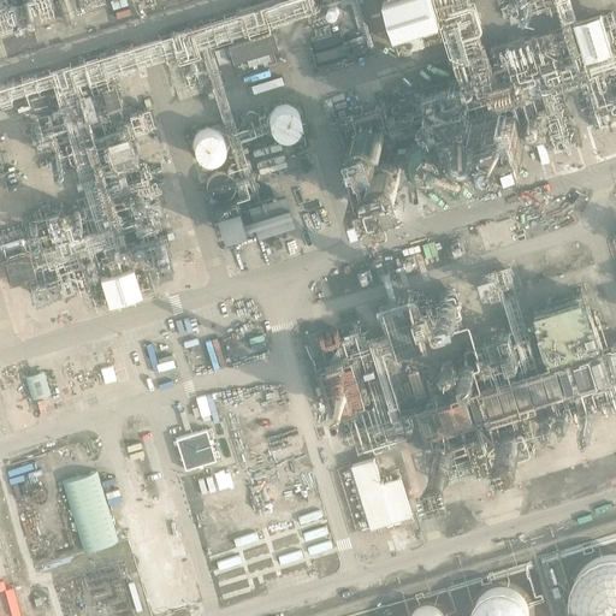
[(125,0),(110,0),(112,9),(113,9),(114,10),(128,6),(125,0)]
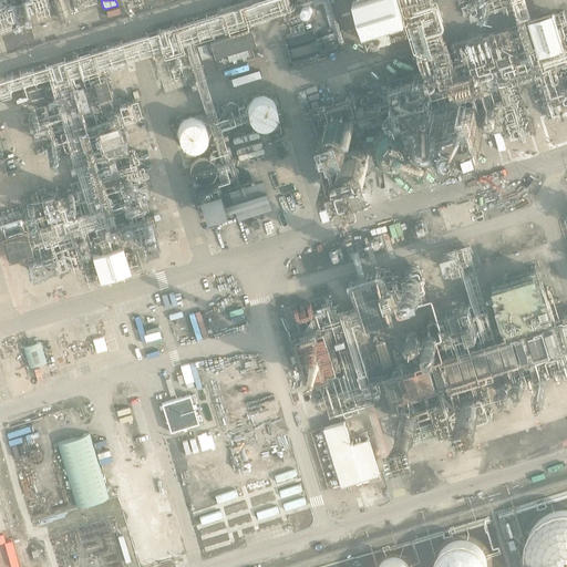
[(405,18),(399,0),(354,0),(364,31),(405,18)]
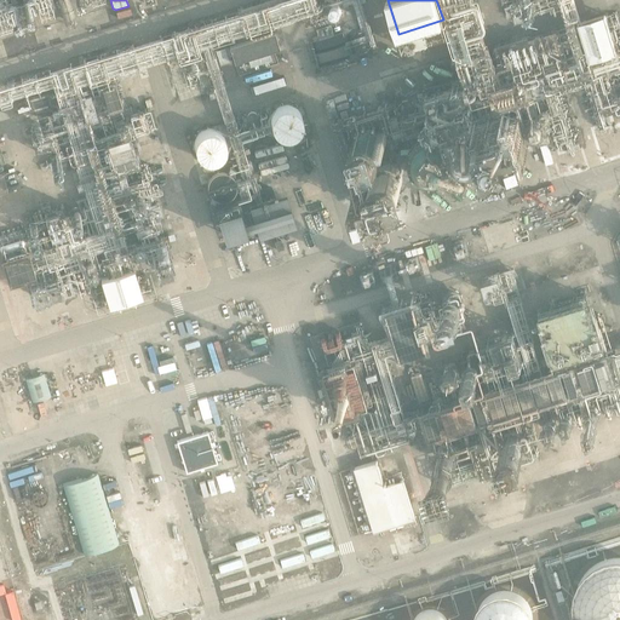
[(606,11),(579,18),(591,57),(618,49),(606,11)]
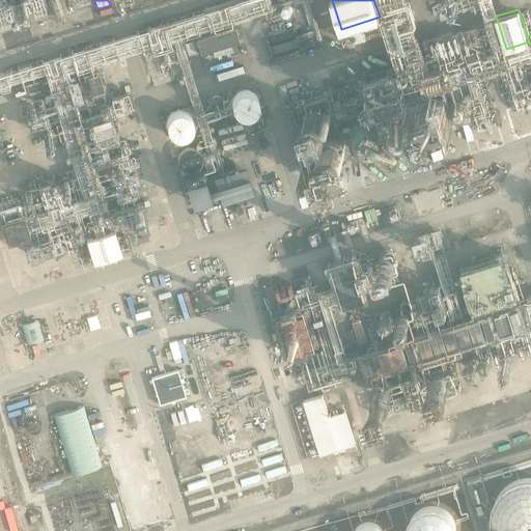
[(196,39),(200,54),(240,42),(234,28),(196,39)]
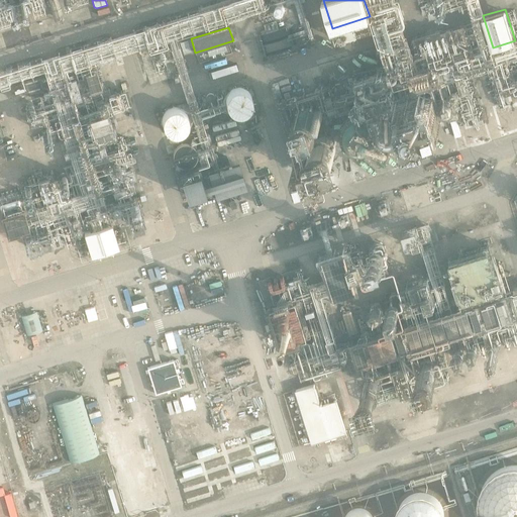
[(236,57),(224,61),(226,65),(237,62),(236,57)]
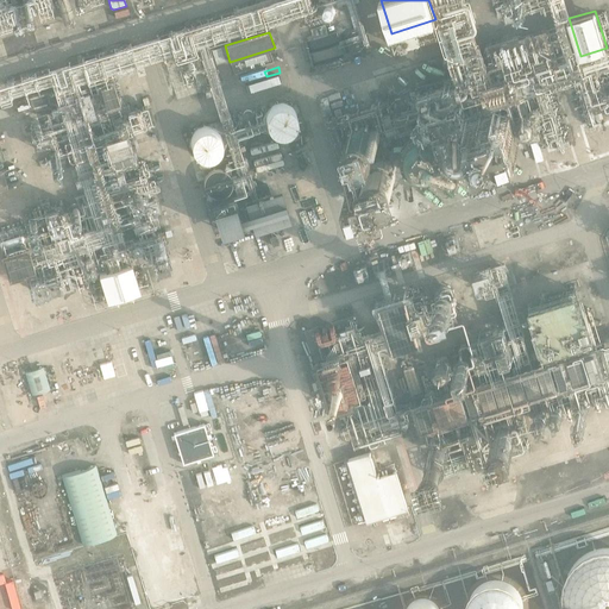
[(115,88),(101,93),(107,111),(121,107),(115,88)]
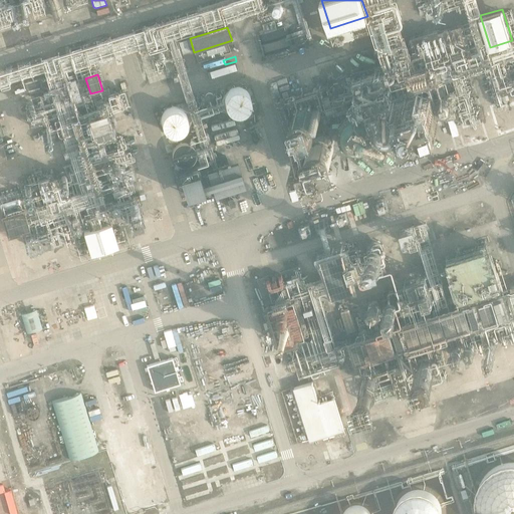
[(252,99),(252,98),(251,96),(251,94),(249,91),(248,89),(245,87),(242,86),(240,85),(238,85),(235,86),(233,87),(230,88),(228,90),(227,92),(226,94),(225,96),(225,99),(226,103),(227,105),(229,108),(233,110),(235,111),(238,112),(241,111),(243,111),(245,110),(248,108),(249,106),(250,104),(251,101),(252,99)]
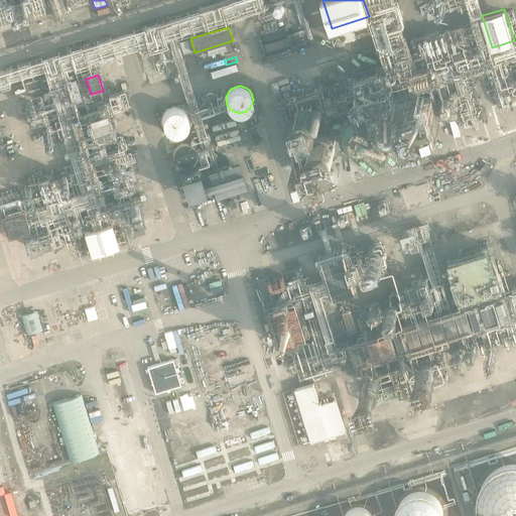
[(189,119),(189,118),(189,114),(187,111),(186,109),(184,108),(181,106),(178,105),(176,105),(174,105),(171,106),(169,108),(167,109),(165,111),(164,114),(163,116),(163,119),(163,122),(164,124),(166,127),(168,129),(170,130),(172,131),(175,131),(177,132),(179,131),(182,130),(184,129),(186,128),(187,125),(188,124),(189,121),(189,119)]
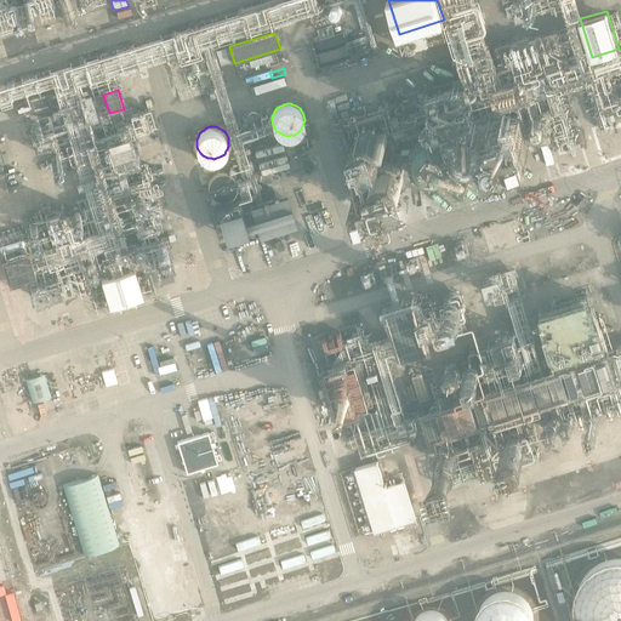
[(274,144),(246,153),(249,159),(277,151),(274,144)]
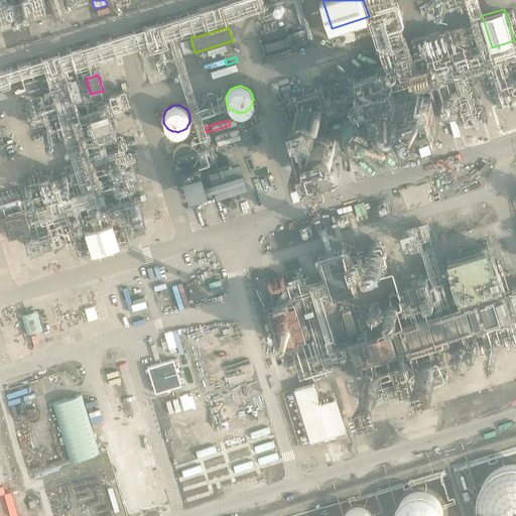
[(106,121),(93,125),(99,144),(112,140),(106,121)]
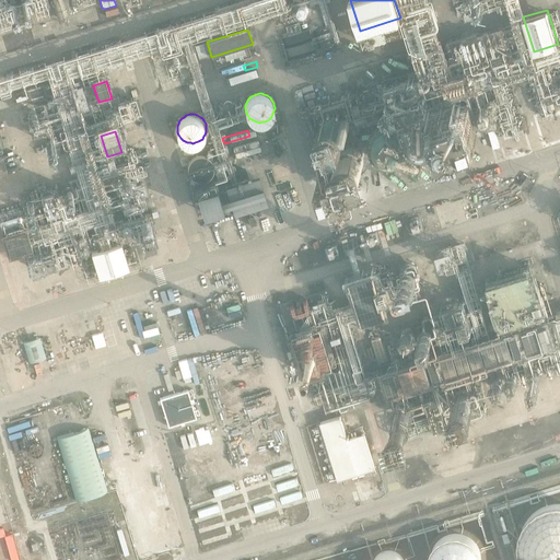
[(251,140),(225,147),(226,152),(252,144),(251,140)]
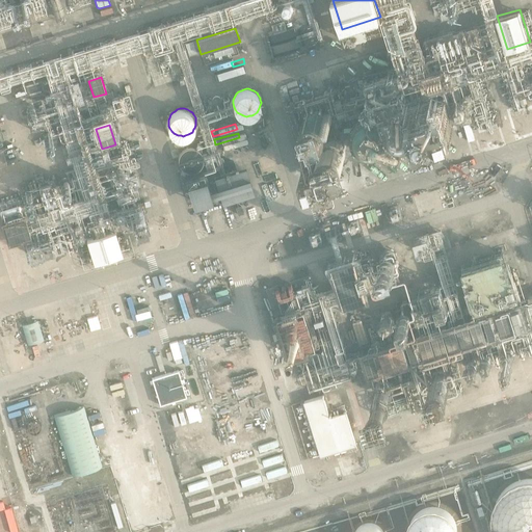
[(246,139),(222,147),(223,151),(243,145),(247,143),(246,139)]
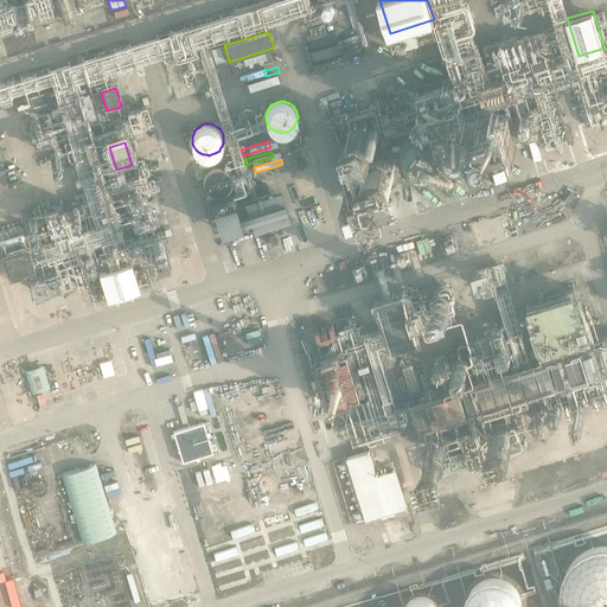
[(235,181),(235,178),(235,176),(232,173),(231,170),(227,167),(223,166),(221,165),(217,166),(213,166),(211,168),(209,170),(206,172),(205,174),(204,178),(204,180),(204,184),(205,186),(206,189),(209,192),(210,193),(213,196),(216,196),(219,197),(222,197),(224,196),(228,195),(230,192),(232,190),(234,187),(235,185),(235,181)]
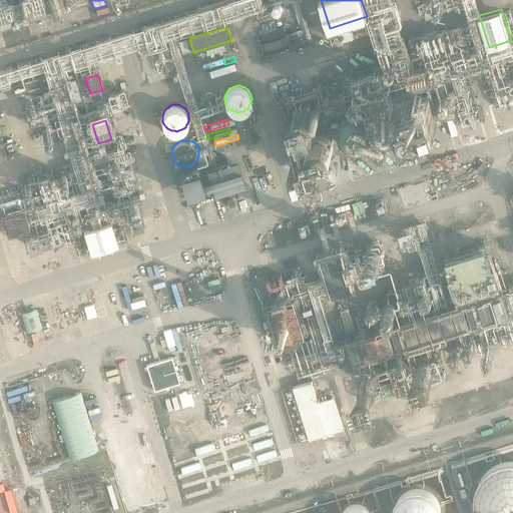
[(236,160),(206,169),(198,172),(197,167),(178,172),(185,194),(210,186),(213,195),(244,186),(236,160)]
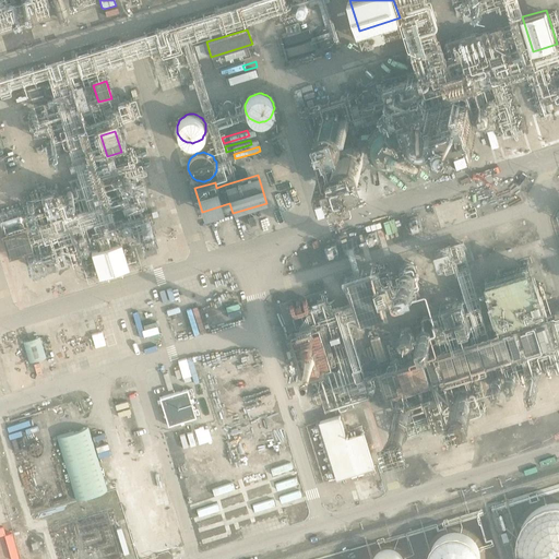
[(253,215),(247,217),(249,226),(256,224),(253,215)]
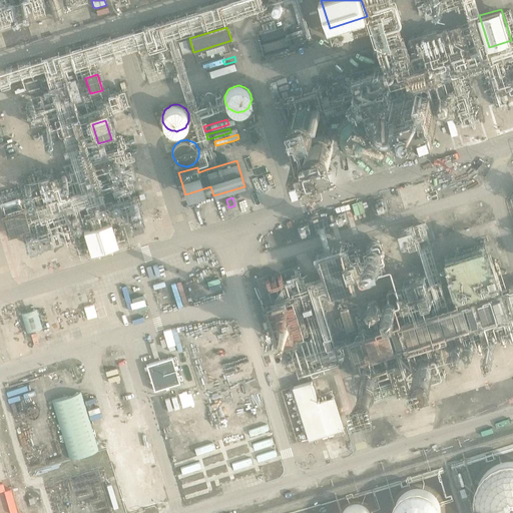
[(18,217),(6,220),(12,238),(24,234),(18,217)]
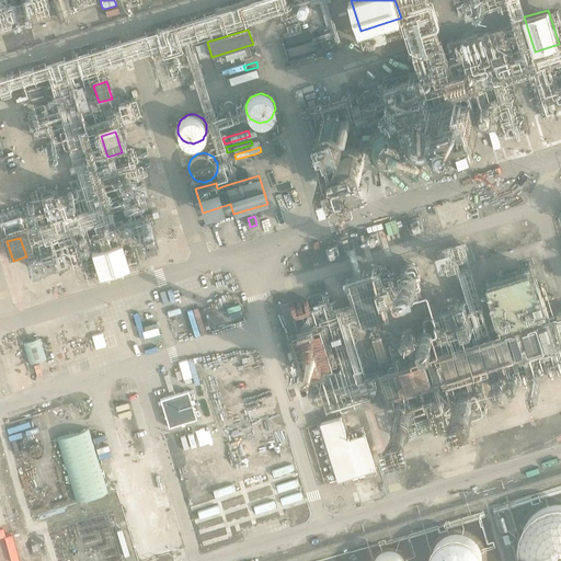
[(122,242),(111,245),(90,251),(98,276),(129,267),(122,242)]
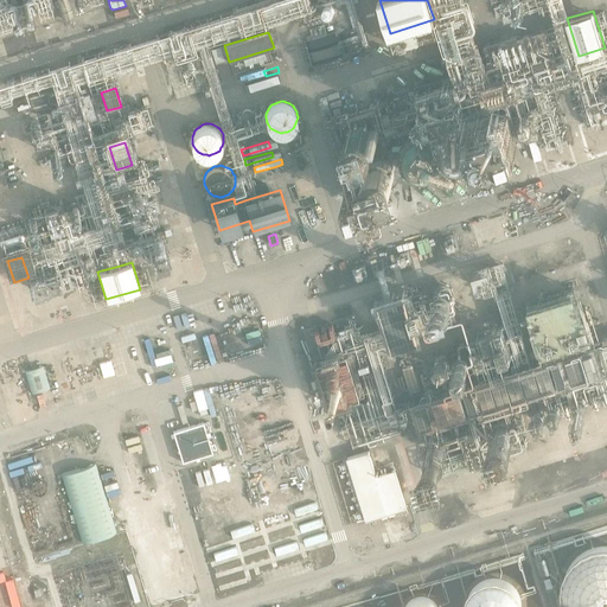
[(602,384),(598,370),(579,301),(523,317),(537,368),(512,375),(503,340),(446,357),(455,390),(375,413),(352,332),(321,342),(352,453),(602,384)]
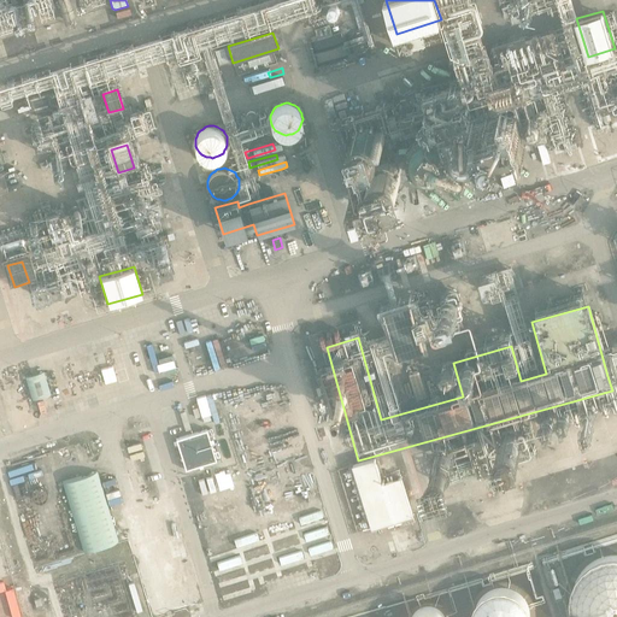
[(43,371),(25,377),(33,400),(51,394),(43,371)]
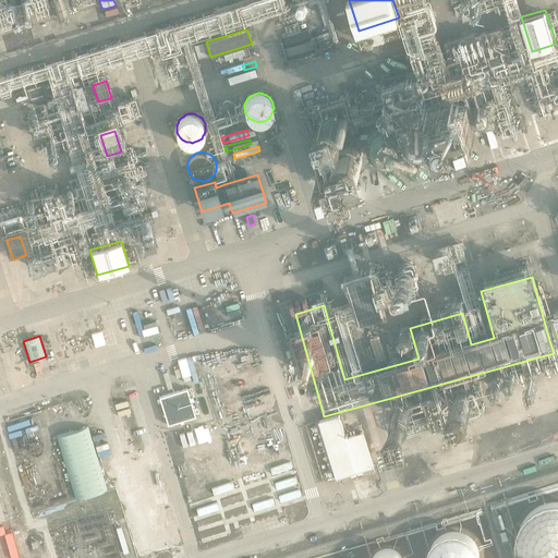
[(186,388),(158,397),(167,425),(195,416),(186,388)]
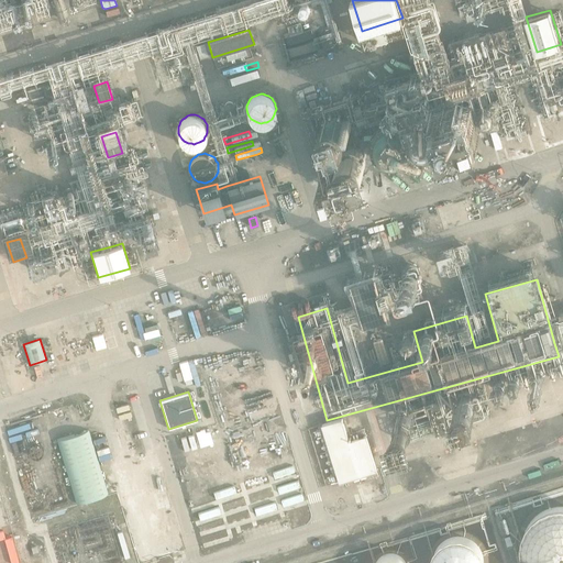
[(344,419),(323,424),(341,484),(378,472),(367,435),(351,440),(344,419)]
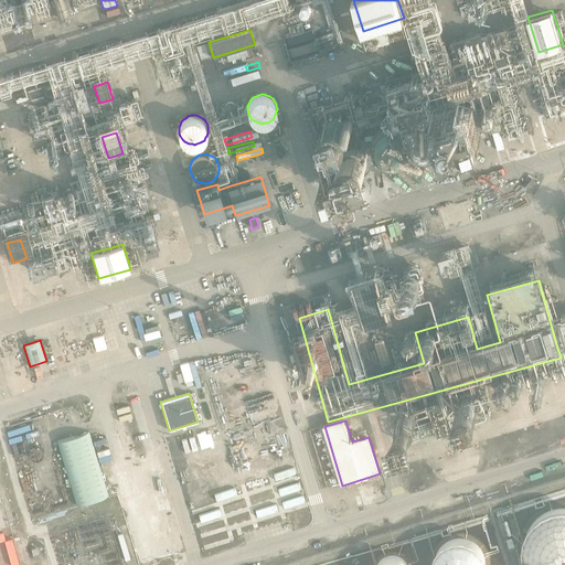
[(88,432),(56,441),(76,505),(108,496),(88,432)]
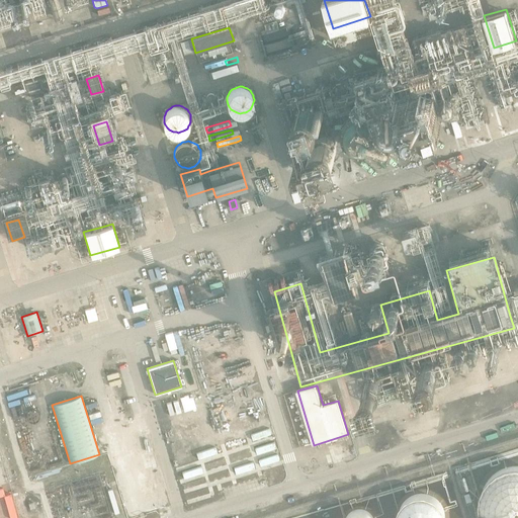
[(517,517),(517,463),(516,464),(510,464),(502,466),(498,468),(495,470),(489,476),(485,482),(482,488),(480,494),(479,501),(480,508),(482,514),(483,517),(517,517)]
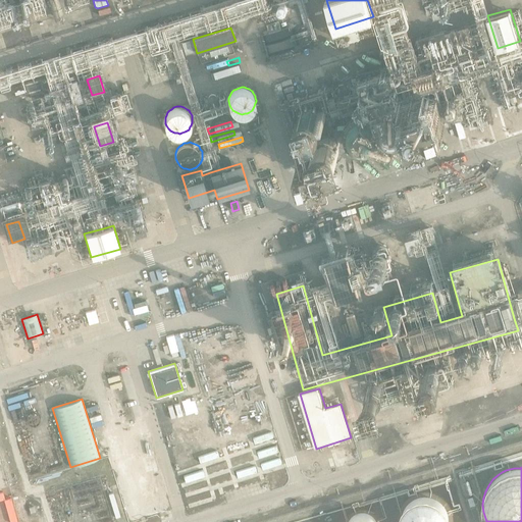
[(448,521),(449,520),(449,516),(448,511),(445,507),(442,503),(437,500),(434,498),(430,496),(425,496),(420,496),(416,497),(411,499),(407,502),(404,506),(402,510),(400,514),(400,519),(399,521),(448,521)]
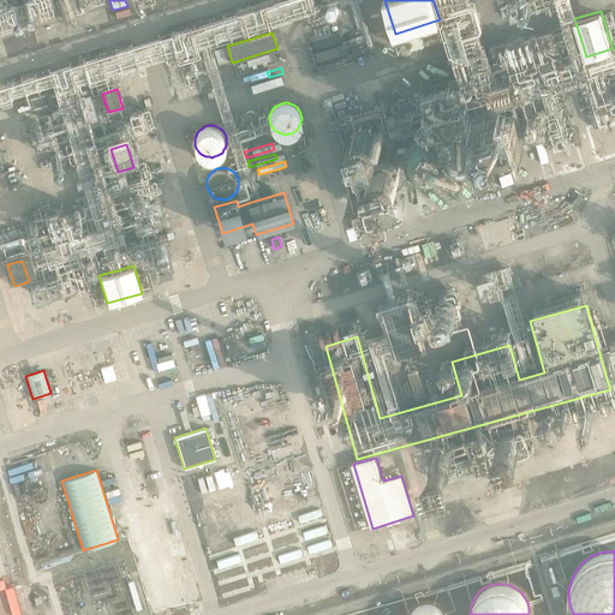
[(61,614),(78,614),(71,592),(57,597),(61,614)]
